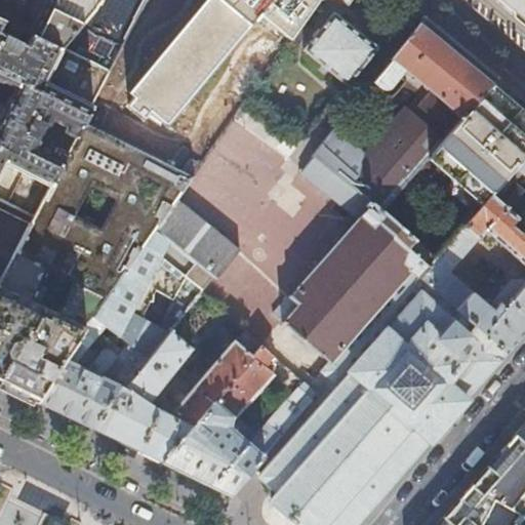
[(54,0),(35,35),(62,48),(99,7),(103,0),(54,0)]
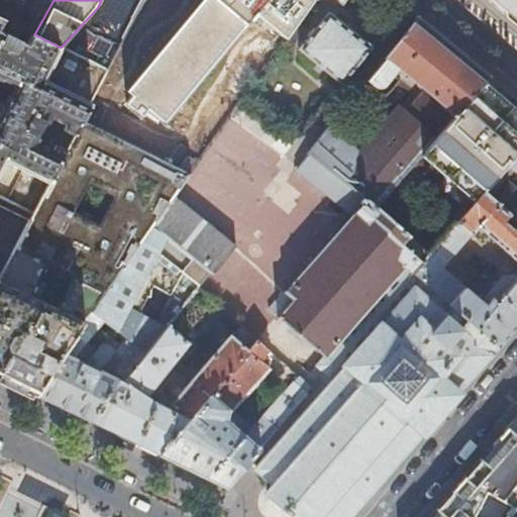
[(256,15),(286,38),(312,0),(203,0),(128,91),(134,96),(128,103),(143,115),(149,109),(166,122),(247,23),(248,24),(256,15)]
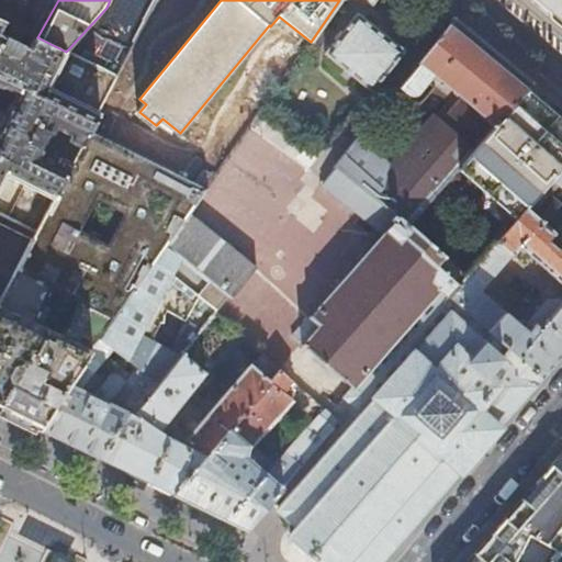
[(561,0),(537,0),(552,12),(561,20),(561,0)]
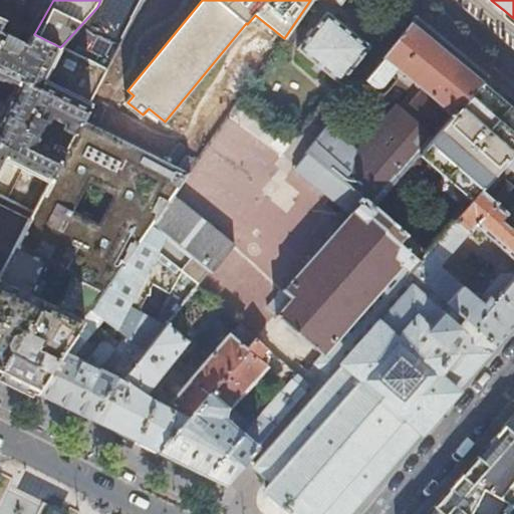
[(347,27),(325,10),(313,26),(311,25),(304,33),(306,35),(297,46),(340,81),(369,45),(347,27)]
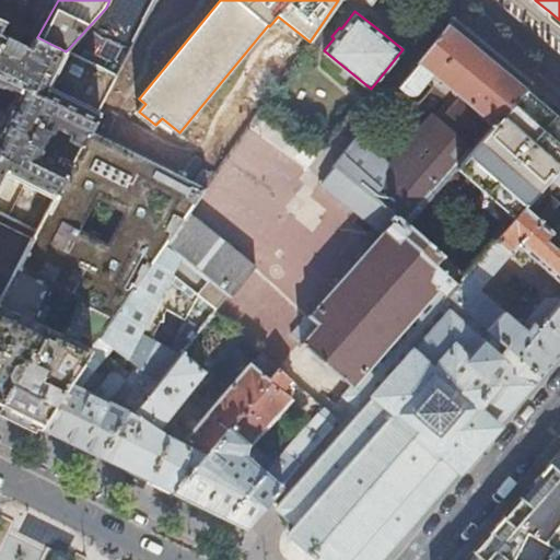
[(457,166),(523,91),(531,81),(453,18),(398,85),(409,95),(411,95),(412,95),(413,95),(416,94),(433,73),(461,95),(395,172),(357,137),(335,164),(407,224),(457,166)]
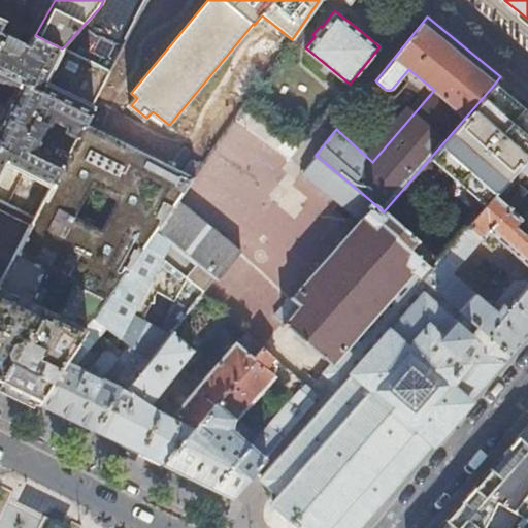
[(76,136),(85,122),(94,104),(46,80),(62,48),(35,35),(32,34),(27,43),(0,30),(0,22),(2,19),(0,18),(0,79),(4,81),(5,80),(18,86),(13,94),(10,96),(3,108),(0,116),(0,174),(5,162),(51,186),(68,152),(57,146),(56,147),(53,145),(51,150),(40,144),(43,138),(37,135),(45,122),(51,125),(54,119),(64,124),(62,127),(66,130),(65,131),(76,136)]
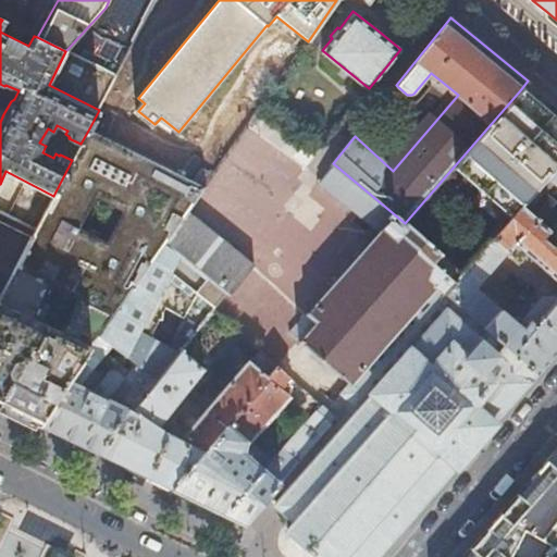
[(523,207),(556,166),(556,122),(545,112),(520,90),(455,165),(516,215),(523,207)]
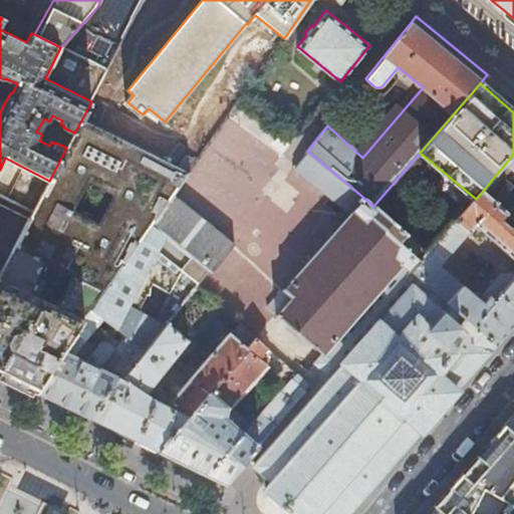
[(0,274),(0,371),(37,391),(72,335),(91,311),(143,240),(200,285),(211,271),(153,225),(174,195),(189,174),(82,118),(74,133),(71,138),(69,143),(66,148),(49,181),(34,209),(30,218),(0,274)]
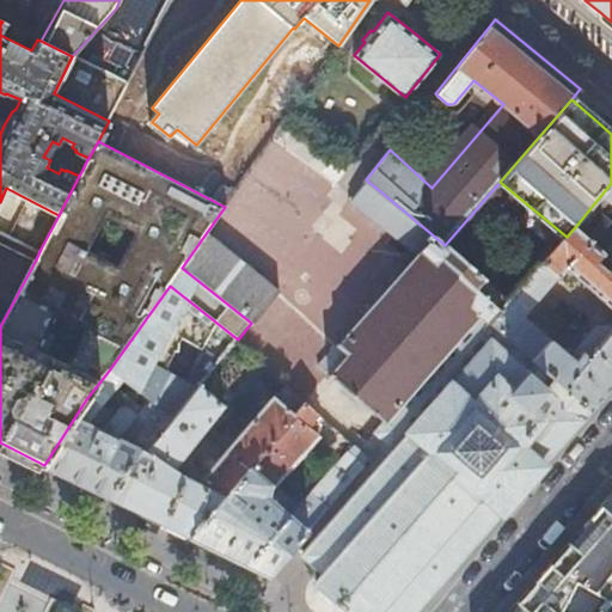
[(386,441),(491,322),(502,310),(478,289),(485,279),(445,245),(366,179),(349,200),(375,221),(374,222),(404,248),(407,246),(417,256),(341,346),(338,344),(318,368),(330,378),(331,378),(385,422),(377,432),(386,441)]
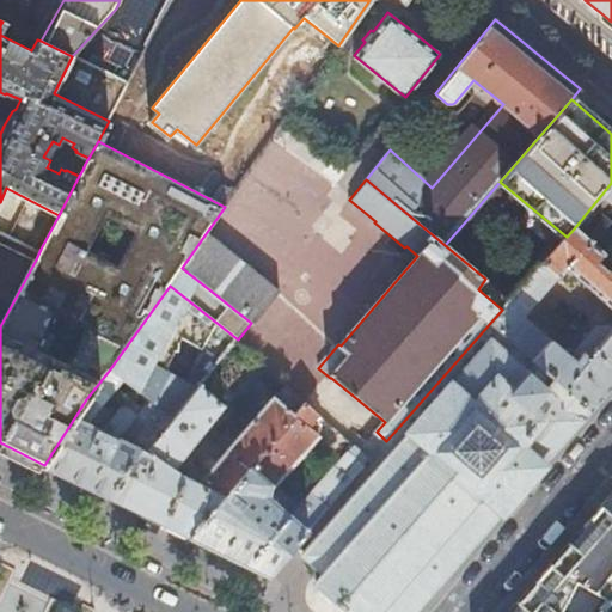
[(611,183),(575,227),(611,259),(611,183)]
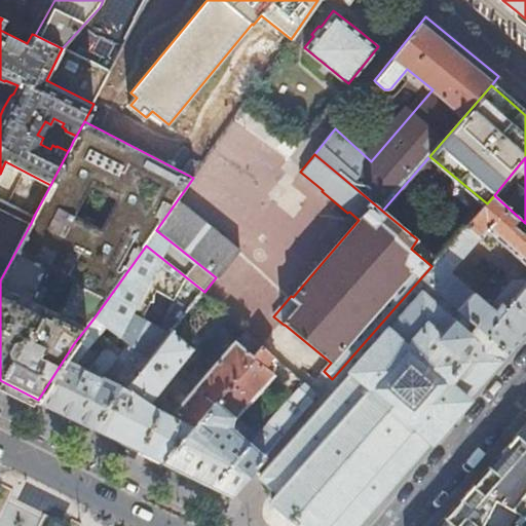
[(487,203),(439,258),(431,266),(422,276),(508,351),(525,330),(525,227),(522,231),(513,224),(519,217),(494,195),(487,203)]
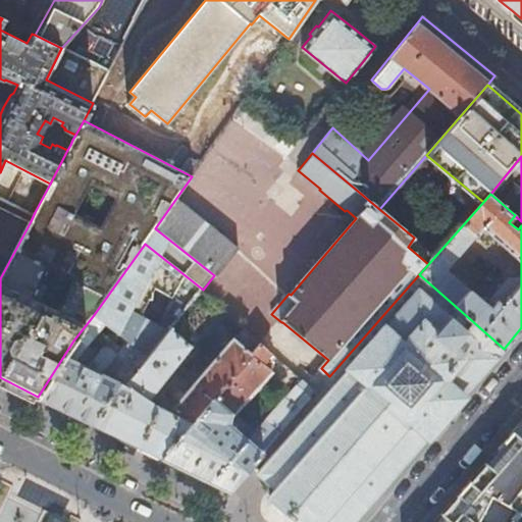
[(214,275),(238,247),(176,198),(155,228),(214,275)]
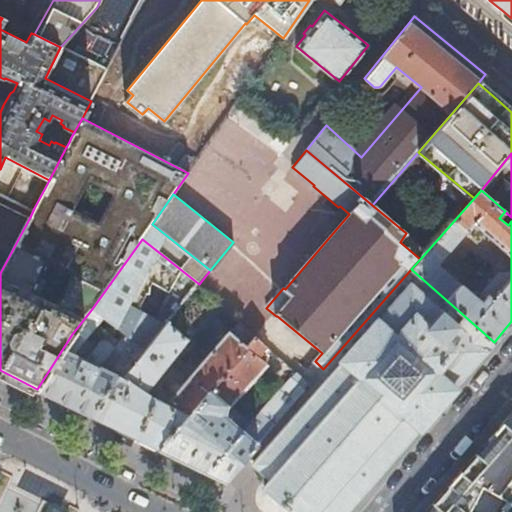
[(0,273),(30,217),(0,201),(0,273)]
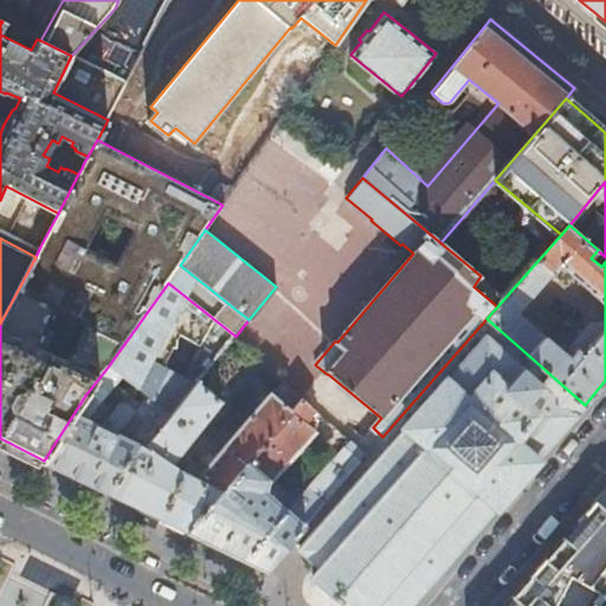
[(199,381),(234,337),(236,336),(168,283),(108,367),(85,395),(44,461),(107,491),(139,444),(146,447),(199,381)]
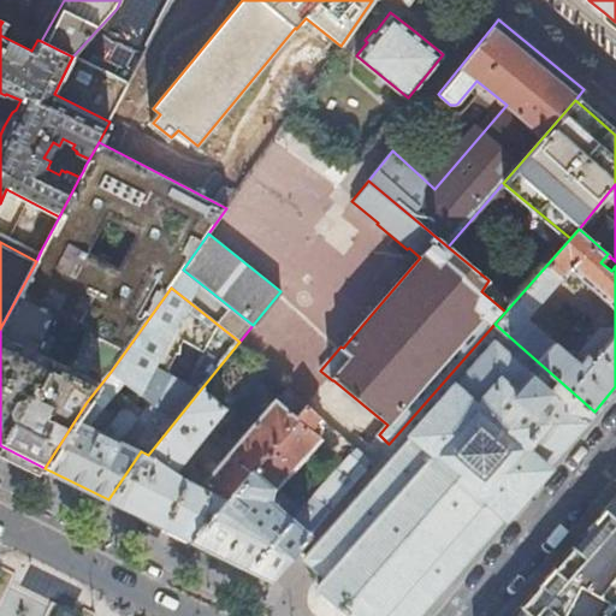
[(283,292),(280,291),(253,325),(255,327),(283,292)]
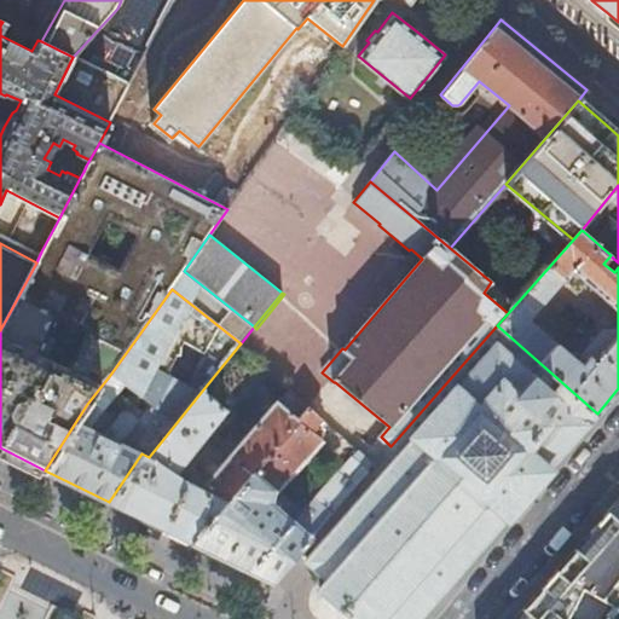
[(551,469),(597,414),(497,325),(391,446),(375,464),(370,470),(298,553),(299,554),(329,579),(320,589),(356,618),(417,618),(507,518),(508,519),(551,469)]
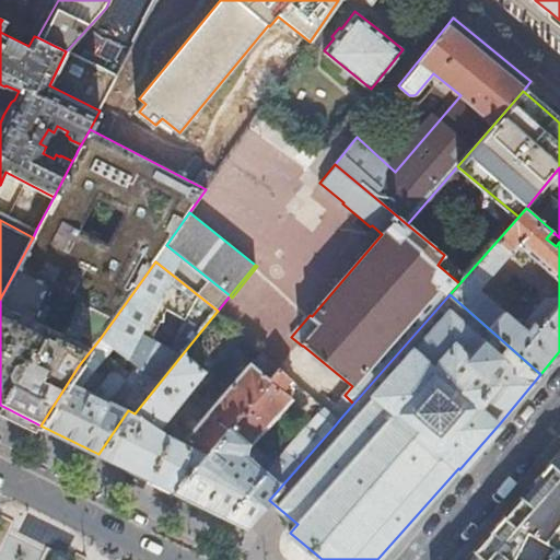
[(98,454),(175,492),(270,381),(251,364),(199,423),(193,419),(191,420),(187,424),(193,431),(182,443),(170,436),(160,429),(207,371),(184,352),(135,413),(128,410),(98,454)]
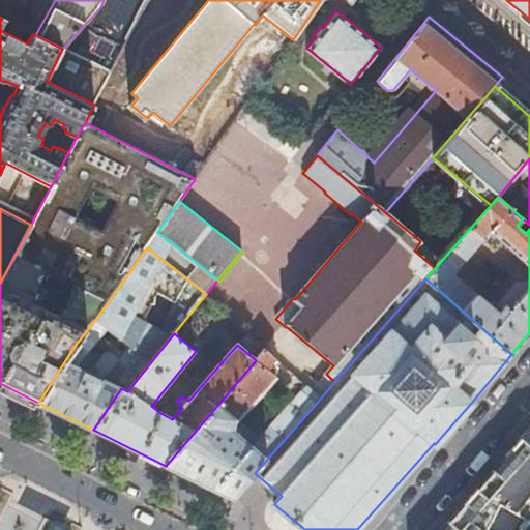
[(234,499),(256,474),(255,473),(317,403),(302,390),(291,404),(289,404),(253,445),(233,430),(234,421),(278,371),(272,365),(277,359),(265,349),(256,360),(166,466),(234,499)]
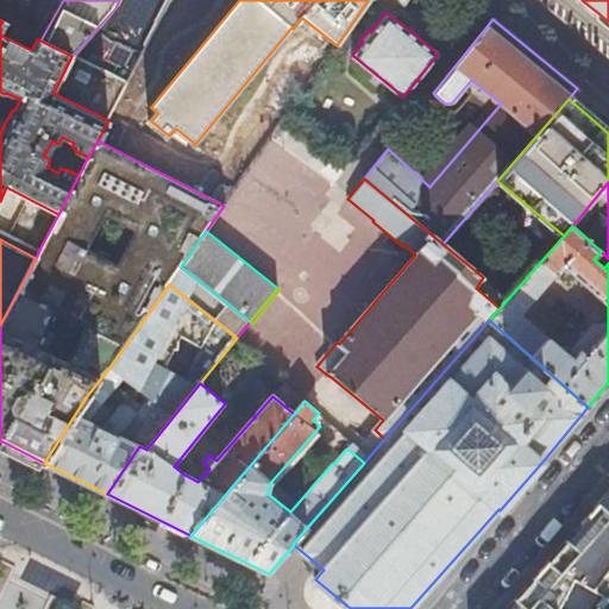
[(608,608),(608,512),(601,504),(579,528),(563,546),(567,550),(554,567),(546,578),(540,572),(507,608),(520,608),(518,608),(527,590),(560,607),(575,581),(601,595),(592,604),(601,608),(608,608)]
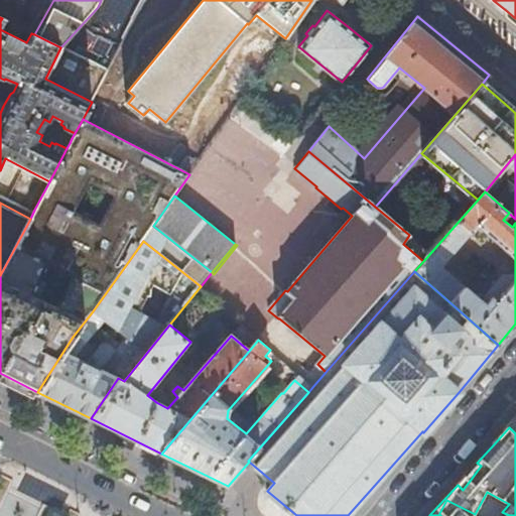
[(509,515),(502,512),(509,504),(487,492),(475,514),(473,515),(509,515)]
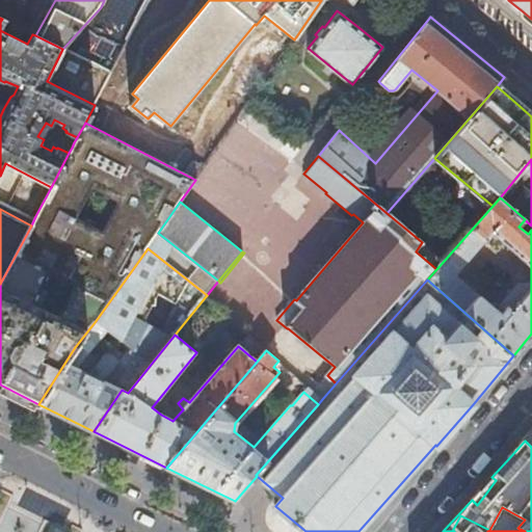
[(487,531),(489,530),(460,515),(452,531),(454,531),(487,531)]
